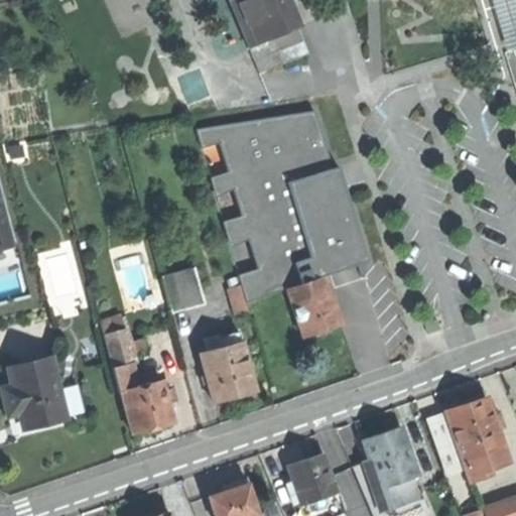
[(230,0),(250,47),(273,37),(297,27),(300,25),(289,0),(230,0)]
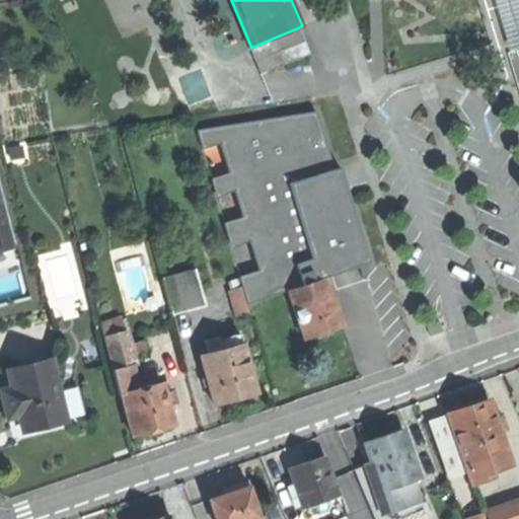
[(310,54),(299,27),(275,38),(286,64),(310,54)]
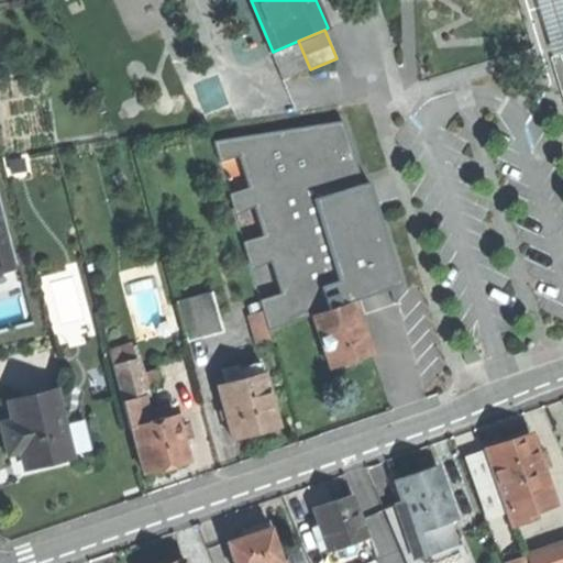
[(283,81),(310,69),(298,41),(273,52),(271,53),(283,81)]
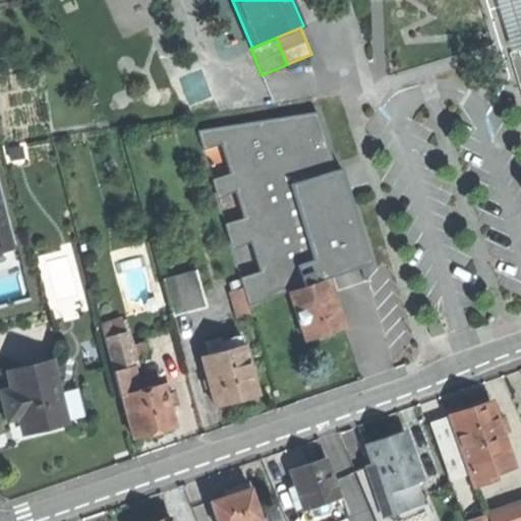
[(0,250),(12,248),(1,205),(0,205),(0,250)]
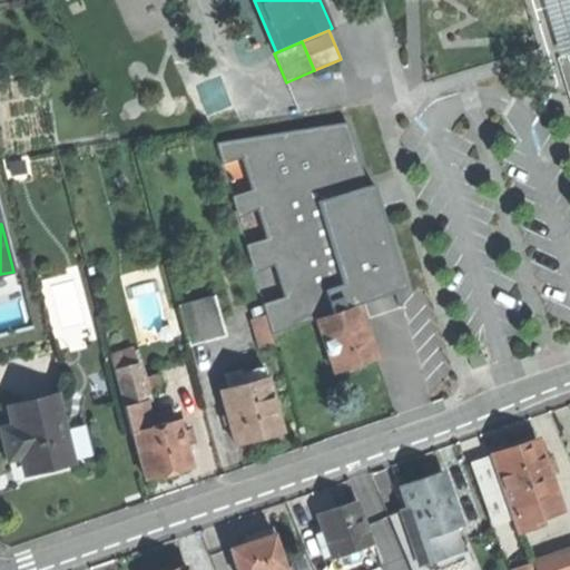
[(59,326),(85,322),(76,277),(51,282),(59,326)]
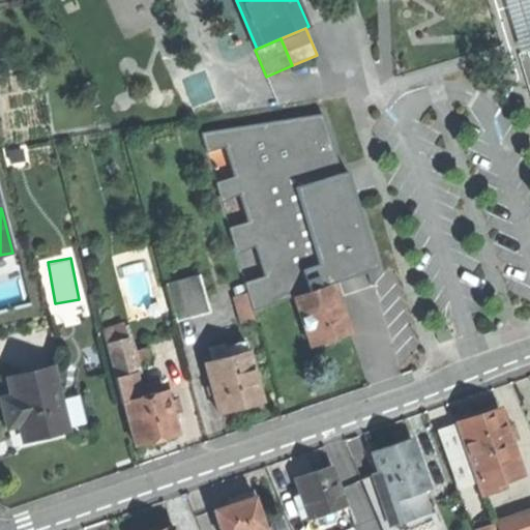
[(139,307),(155,303),(148,273),(130,277),(139,307)]
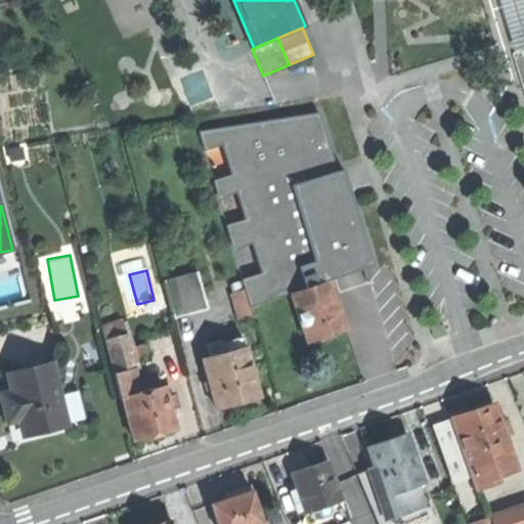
[(0,301),(24,294),(17,272),(0,277),(0,301)]
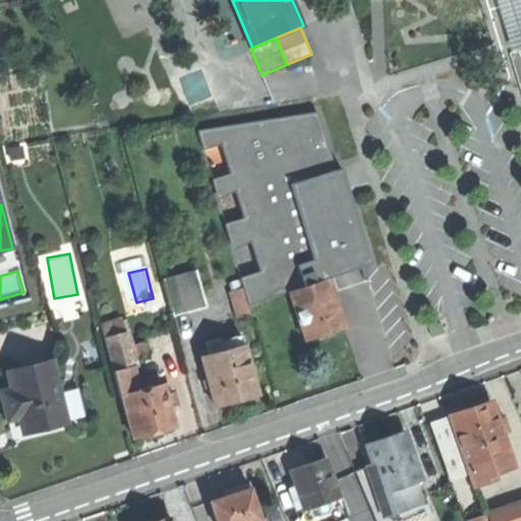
[(164,281),(173,313),(206,305),(196,272),(164,281)]
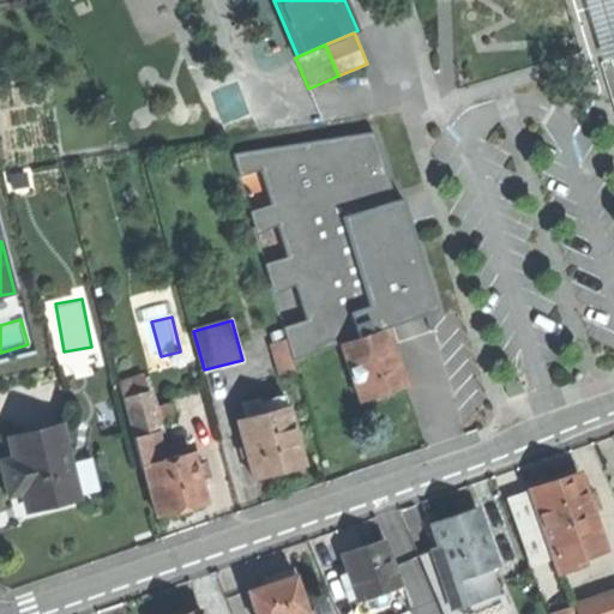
[(302,367),(344,354),(342,344),(361,338),(356,325),(295,345),(302,367)]
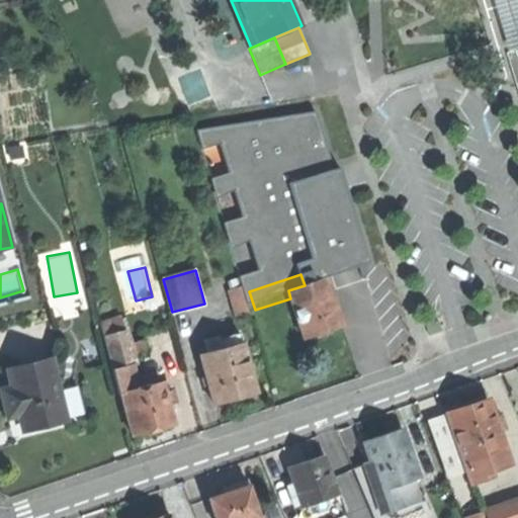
[(305,285),(288,290),(290,298),(305,339),(324,332),(343,326),(327,278),(305,285)]
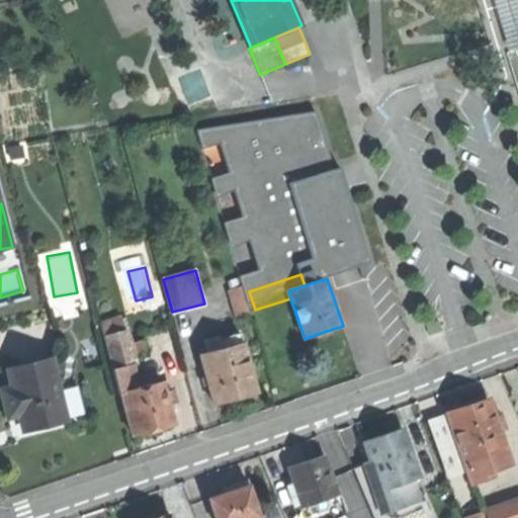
[(231,291),(238,316),(249,312),(242,287),(231,291)]
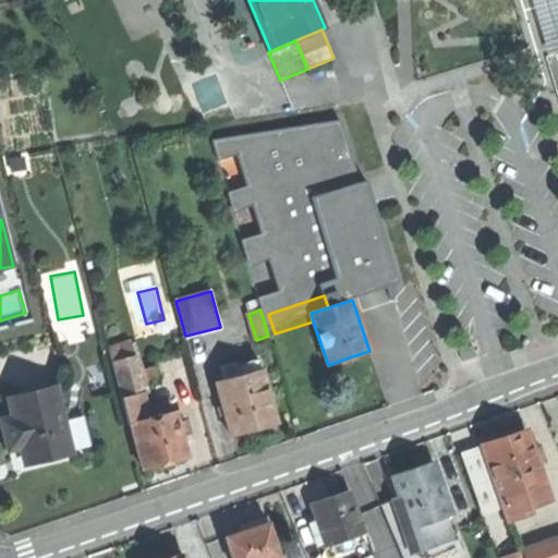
[(109,349),(122,399),(143,393),(130,343),(109,349)]
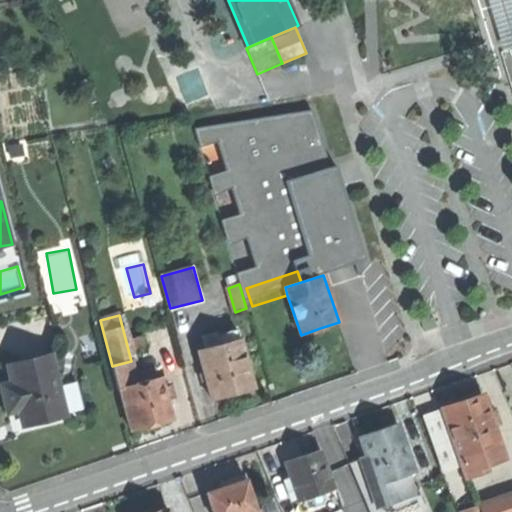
[(218,335),(221,345),(240,340),(237,330),(218,335)]
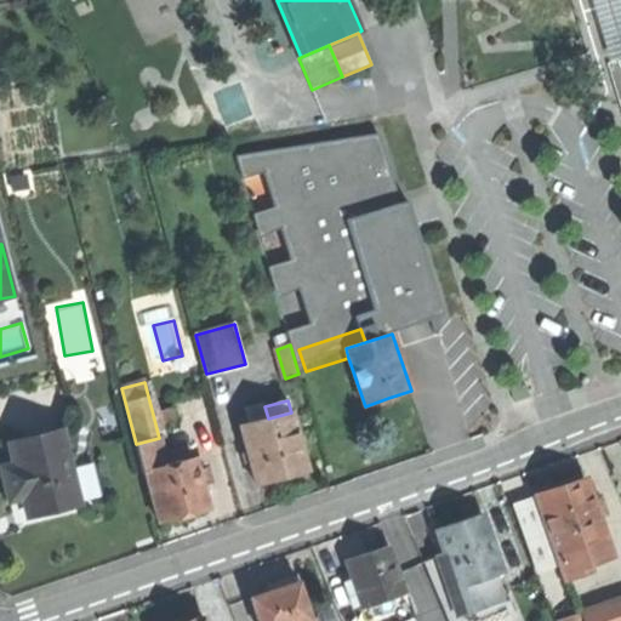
[(268,419),(241,426),(258,485),(281,479),(307,472),(291,412),(268,419)]
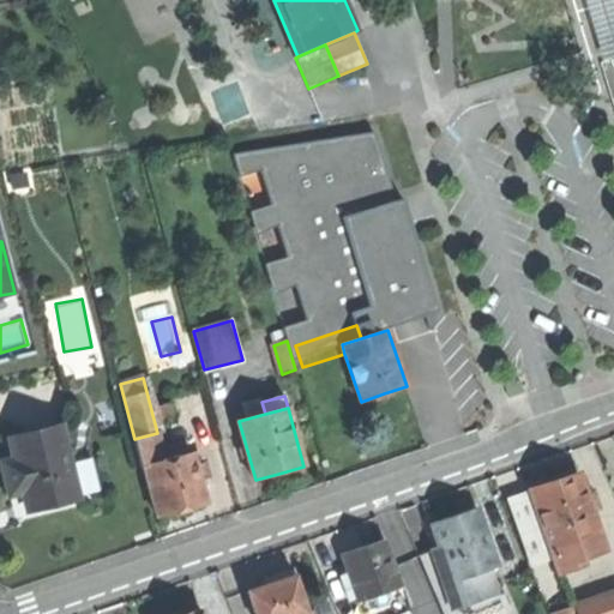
[(61,427),(11,438),(16,458),(4,462),(6,470),(10,485),(22,482),(29,510),(78,498),(61,427)]
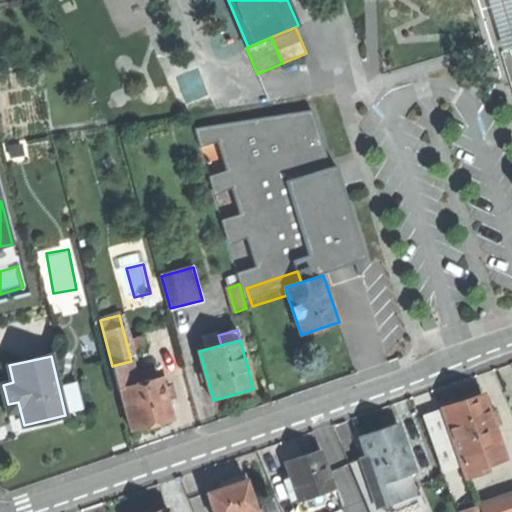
[(137,384),(131,361),(112,366),(118,390),(121,389),(132,431),(153,425),(172,420),(166,399),(173,397),(170,384),(163,386),(161,378),(137,384)]
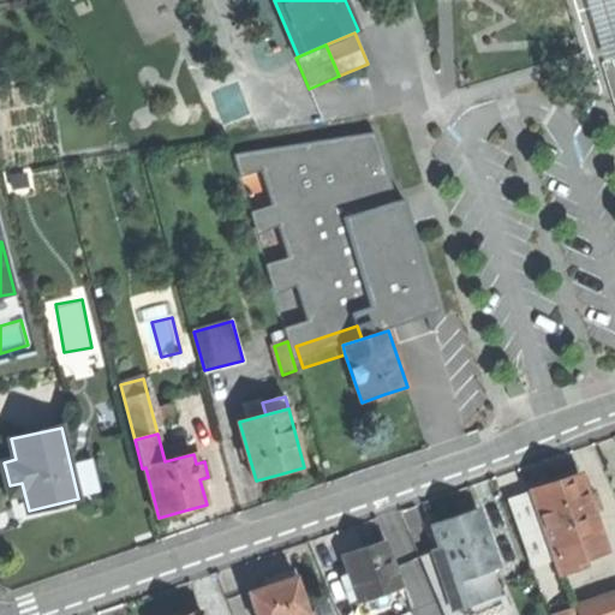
[(535,487),(555,548),(604,531),(583,470),(556,479),(535,487)]
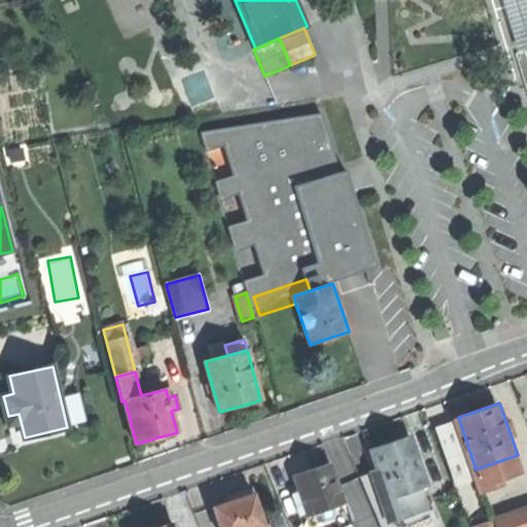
[(391,440),(374,446),(382,467),(392,497),(425,486),(430,484),(413,432),(391,440)]
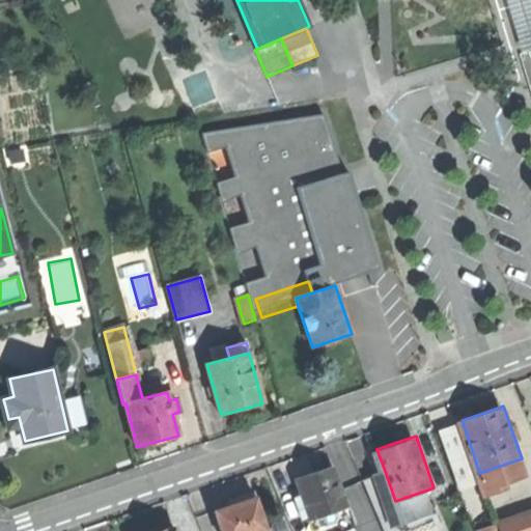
[(313,512),(314,516),(351,504),(338,464),(318,470),(301,476),(307,493),(313,512)]
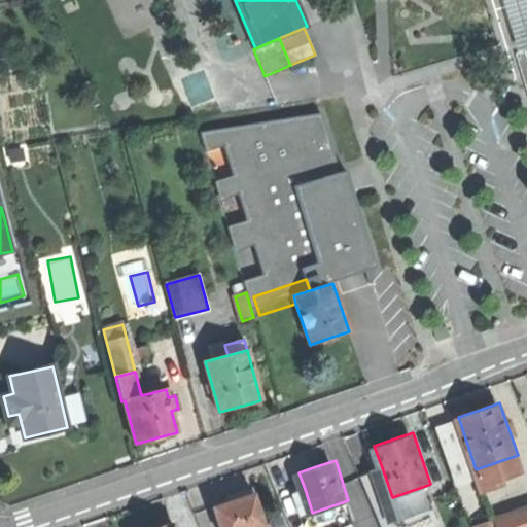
[(431,505),(425,486),(392,497),(382,467),(367,472),(386,526),(405,526),(407,526),(402,516),(431,505)]
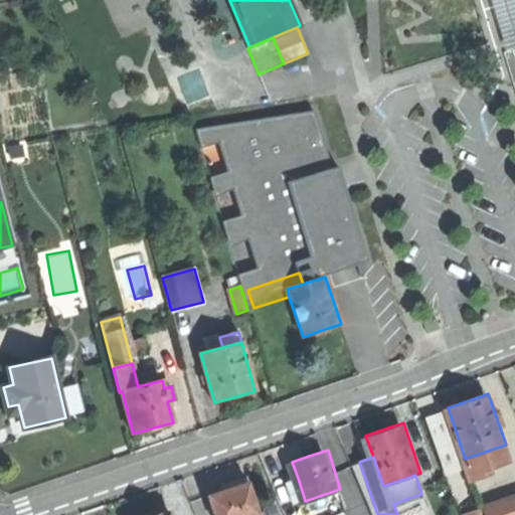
[(296,499),(304,497),(298,478),(290,481),(296,499)]
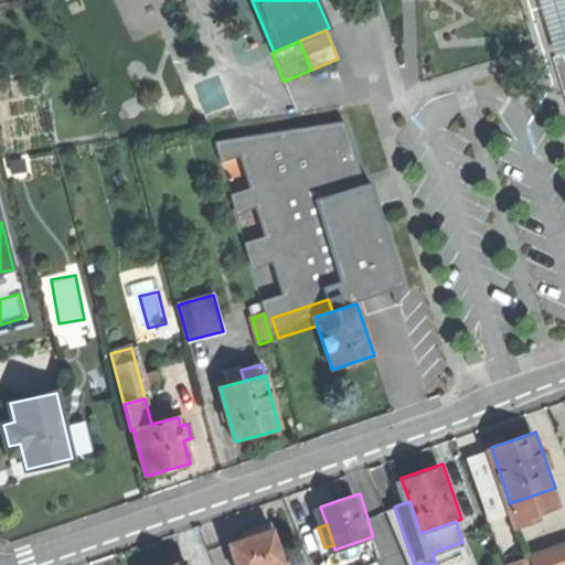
[(234,541),(241,564),(276,564),(287,562),(277,528),(253,535),(234,541)]
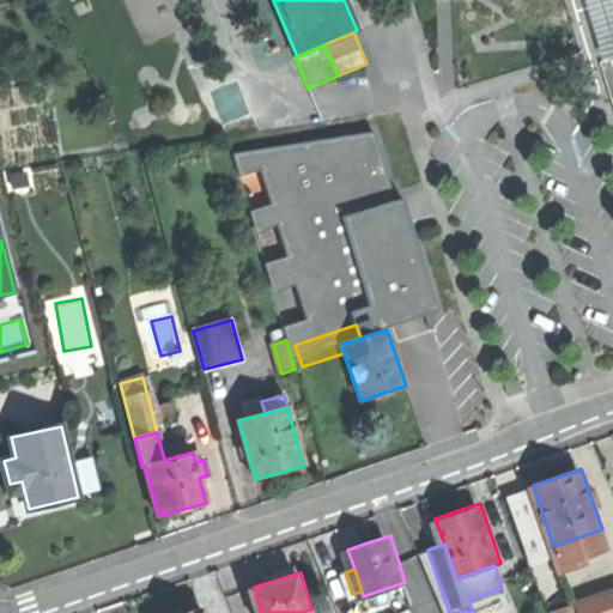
[(612,612),(612,589),(596,595),(602,612),(612,612)]
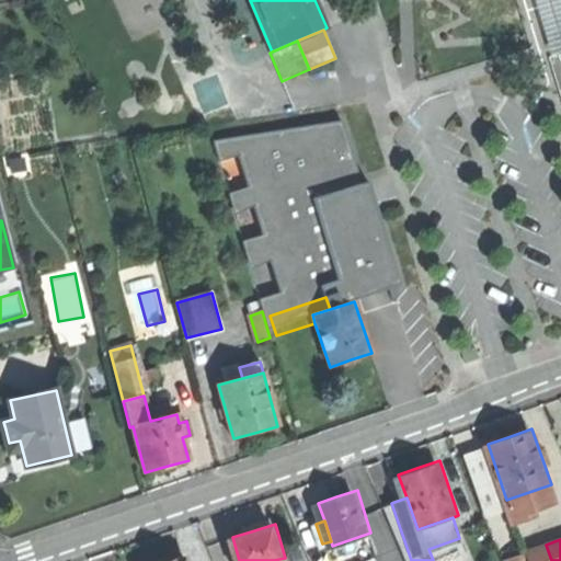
[(528,551),(531,560),(551,560),(546,545),(528,551)]
